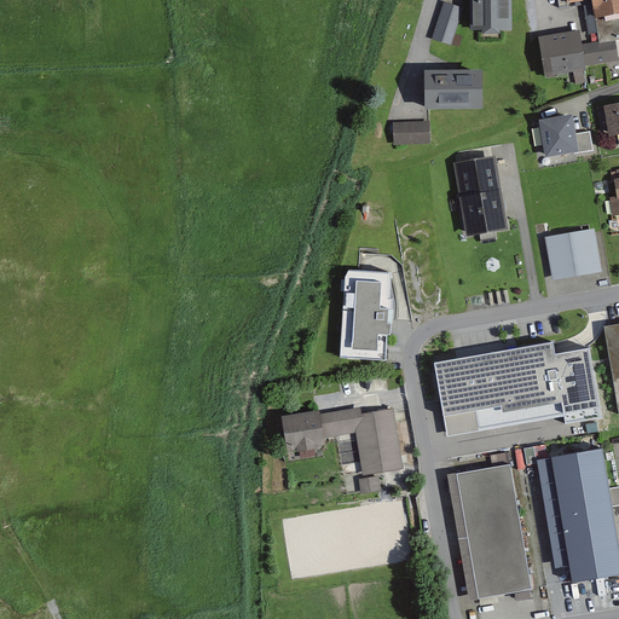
[(515,0),(473,0),(473,32),(491,32),(490,35),(507,35),(507,30),(515,30),(515,0)]
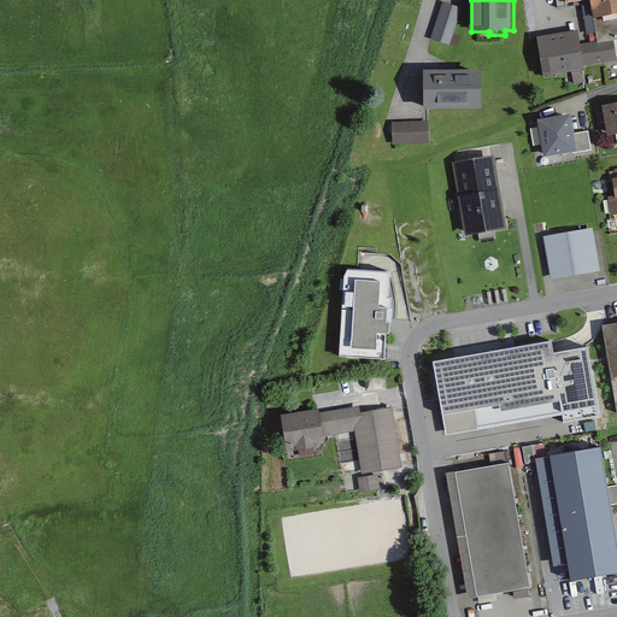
[(616,0),(560,0),(563,11),(597,5),(604,42),(616,40),(616,0)]
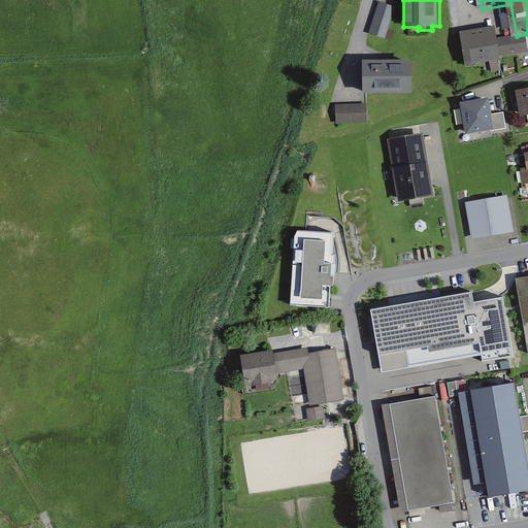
[(399,8),(382,3),(371,35),(389,41),(399,8)]
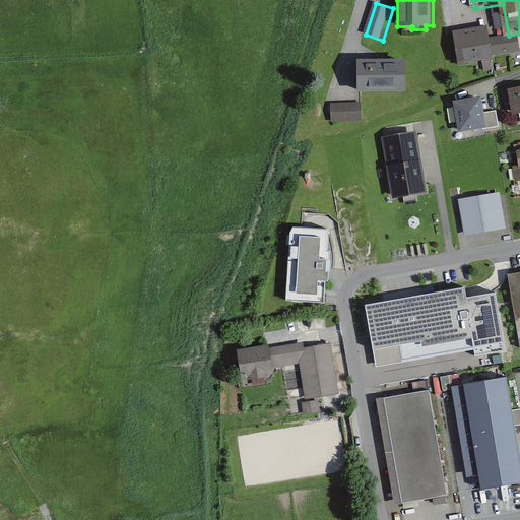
[(496,38),(494,25),(457,30),(462,65),(498,59),(497,56),(519,52),(519,38),(507,41),(506,36),(496,38)]
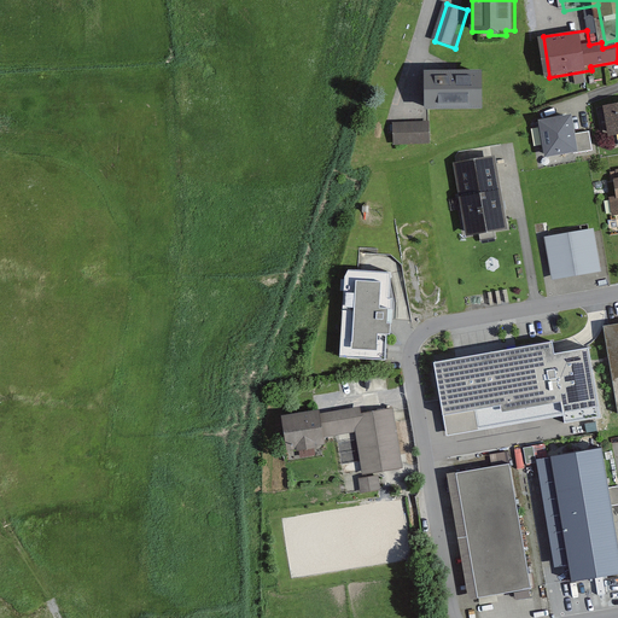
[(485,73),(424,75),(425,110),(487,109),(485,73)]
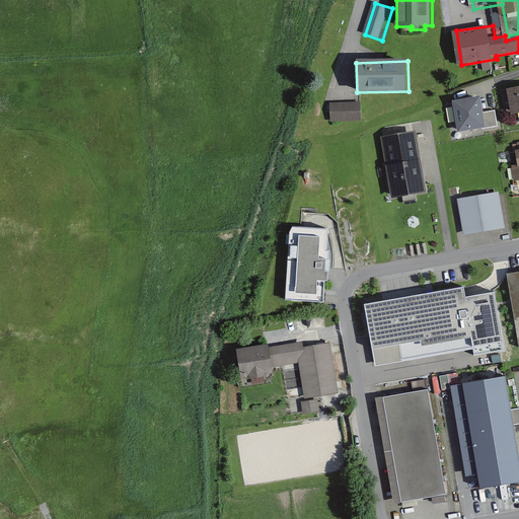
[(518,87),(504,89),(507,116),(518,114),(518,87)]
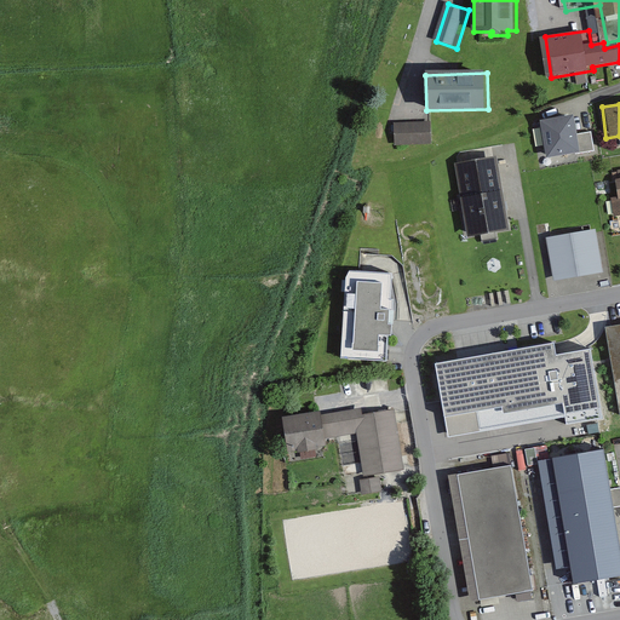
[(574,115),(541,121),(549,159),(593,151),(590,132),(578,135),(574,115)]
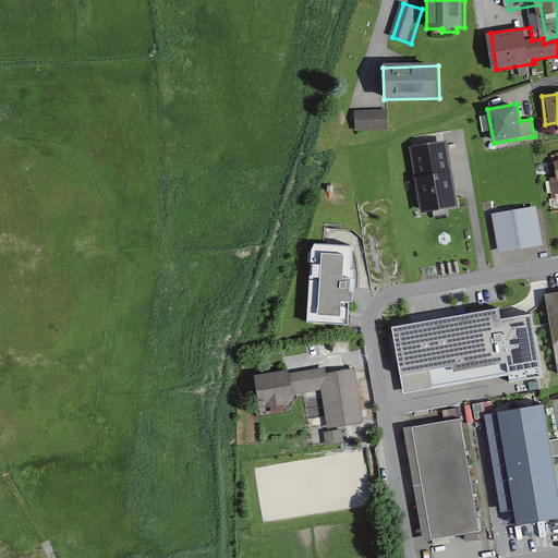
[(391,109),(359,110),(359,131),(392,130),(391,109)]
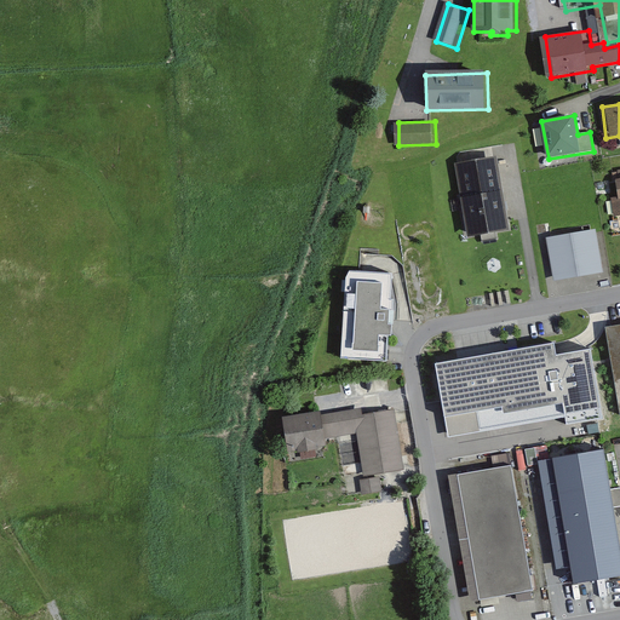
[(504,151),(455,159),(470,242),(518,234),(504,151)]
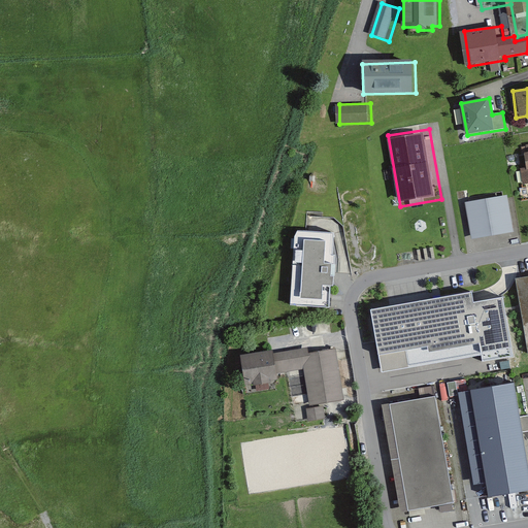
[(507,195),(465,203),(472,240),(515,232),(507,195)]
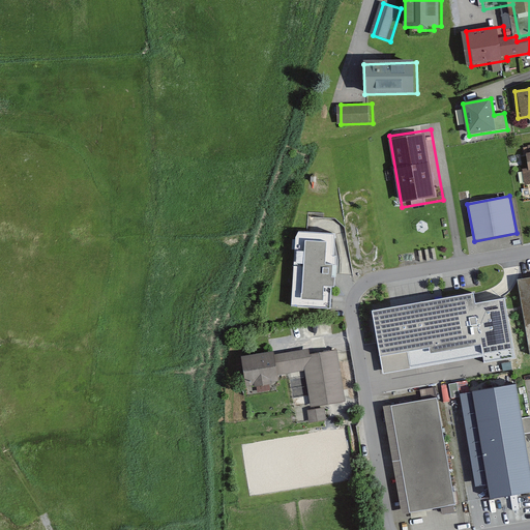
[(335,234),(297,232),(292,306),(330,308),(335,234)]
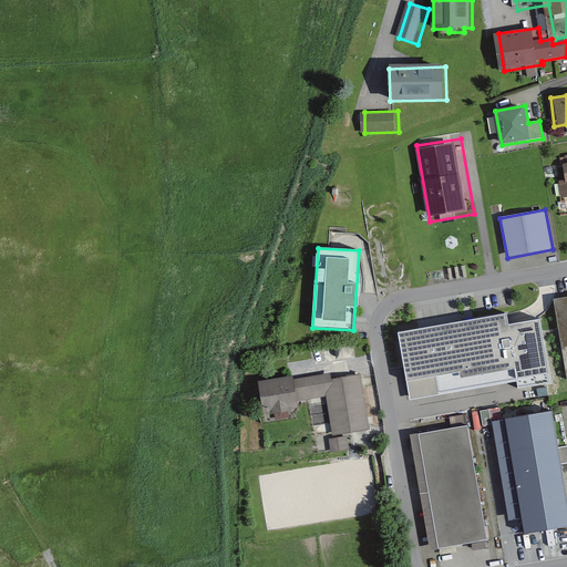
[(566,297),(557,299),(566,361),(566,297)]
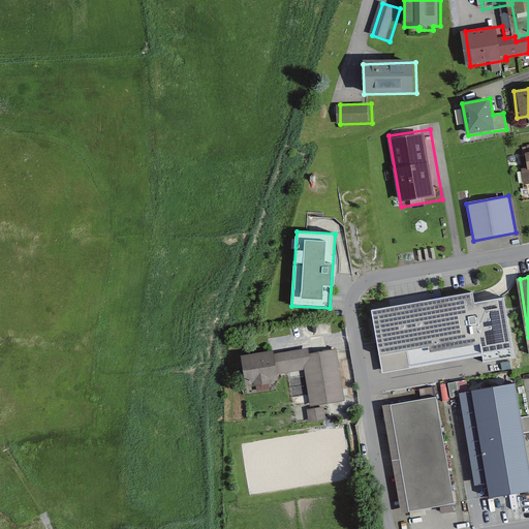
[(474,291),(370,310),(382,375),(483,358),(484,364),(516,358),(505,298),(476,303),(474,291)]
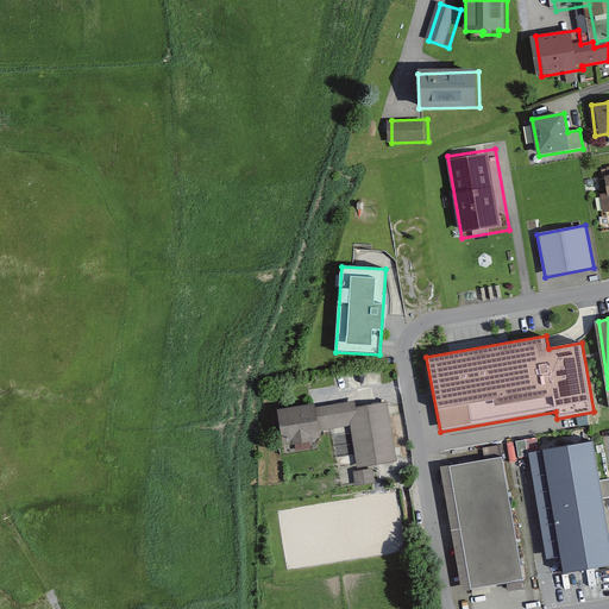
[(362,399),(322,405),(326,429),(355,426),(360,469),(403,462),(393,403),(363,407),(362,399)]
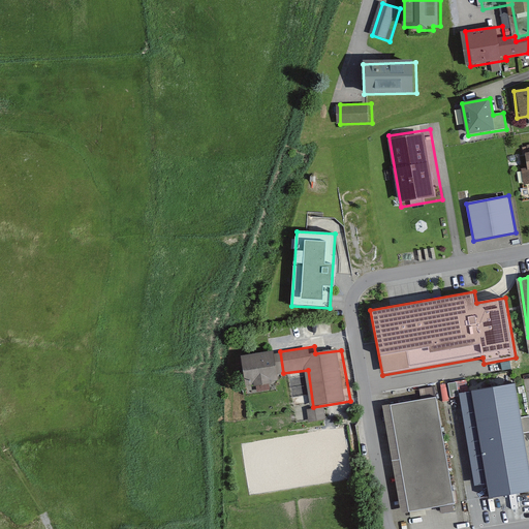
[(280,351),(244,356),(249,389),(261,386),(262,396),(277,394),(275,383),(285,381),(283,373),(280,351)]
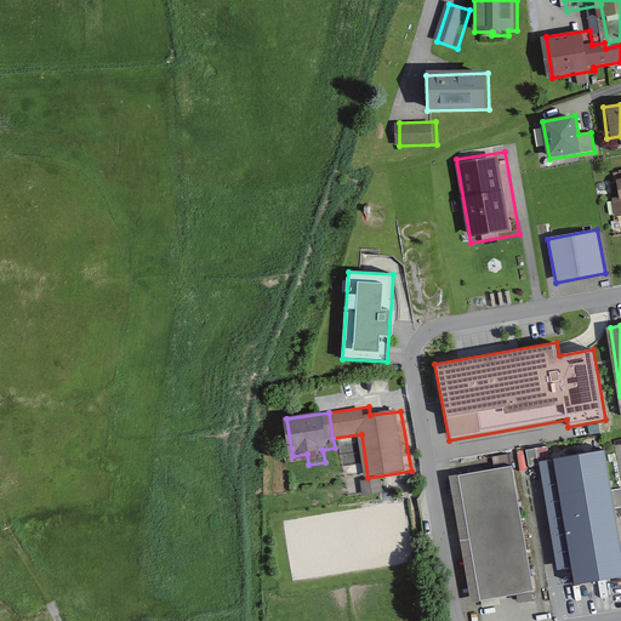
[(553,459),(575,585),(620,576),(620,548),(614,510),(611,491),(604,450),(553,459)]
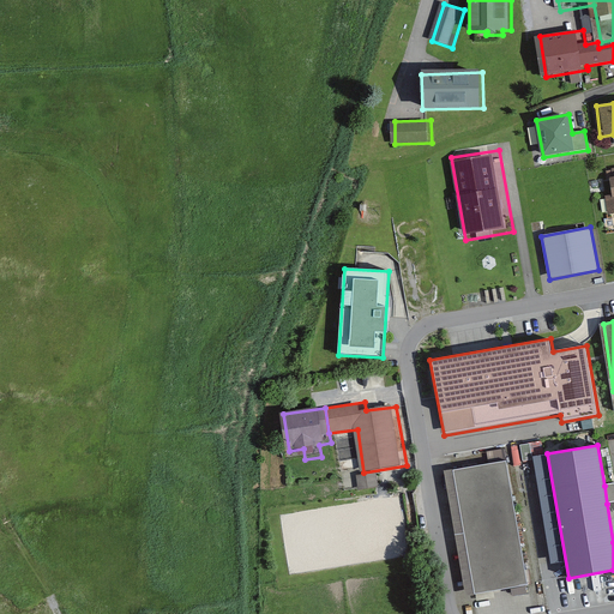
[(517,523),(506,461),(453,470),(464,533),(517,523)]
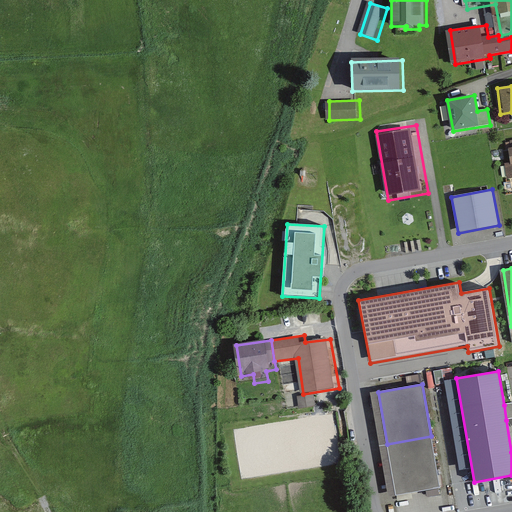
[(314,394),(297,397),(299,409),(315,406),(314,394)]
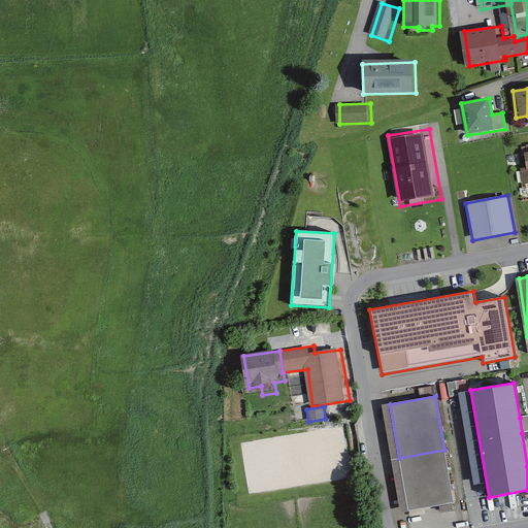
[(347,423),(230,440),(241,506),(357,489),(347,423)]
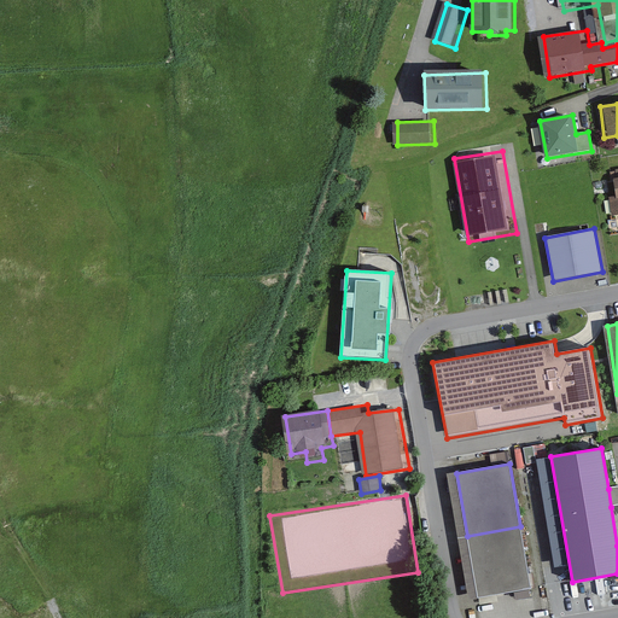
[(532,589),(520,526),(467,536),(478,599),(532,589)]
